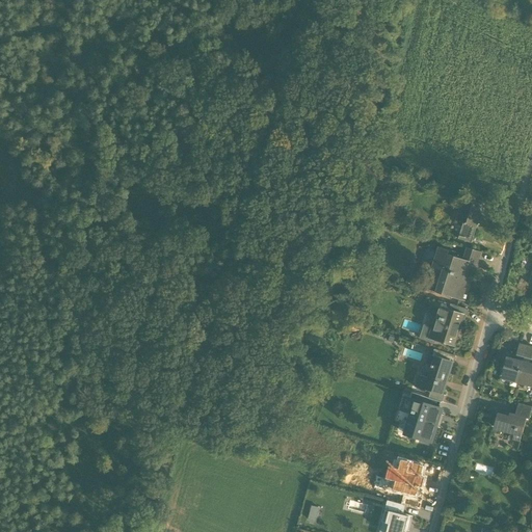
[(463,223),(477,228),(484,206),(463,198),(456,221),(463,223)]
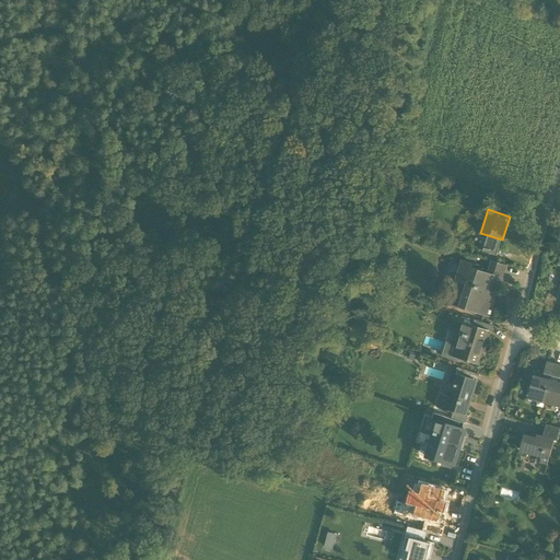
[(482,252),(497,256),(502,240),(488,235),(482,252)]
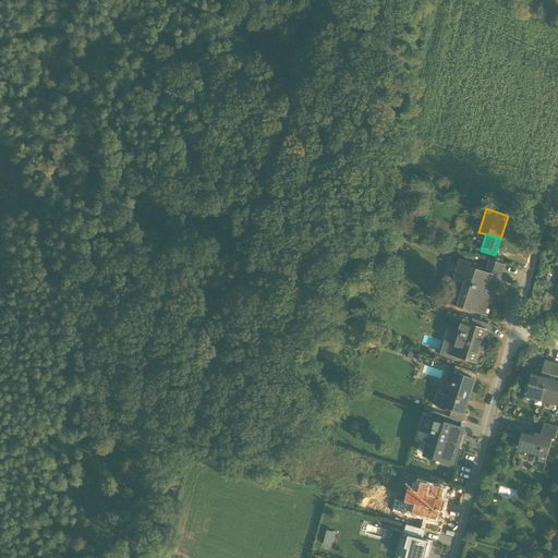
[(453,280),(459,264),(470,267),(471,263),(460,259),(453,280)]
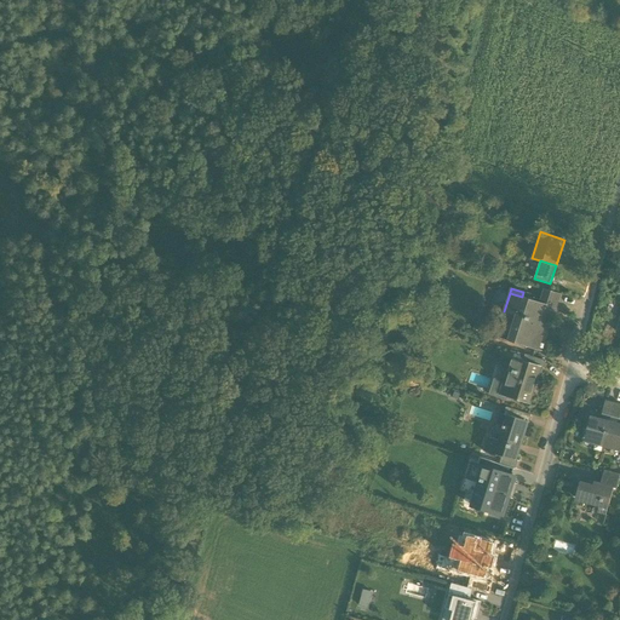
[(550,308),(556,309),(561,294),(544,290),(539,303),(550,306),(550,308)]
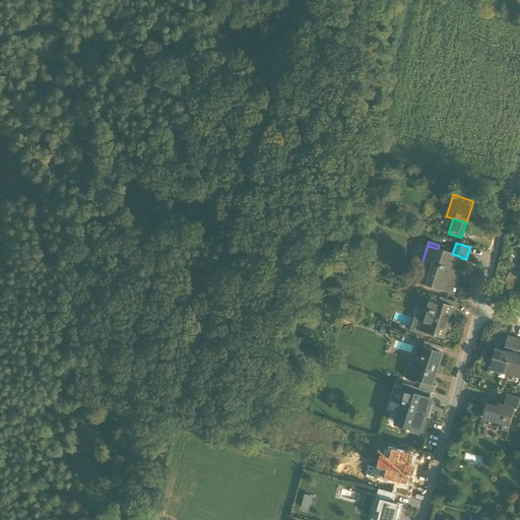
[(428,286),(450,294),(461,258),(461,257),(452,254),(438,249),(428,246),(423,261),(435,265),(428,286)]
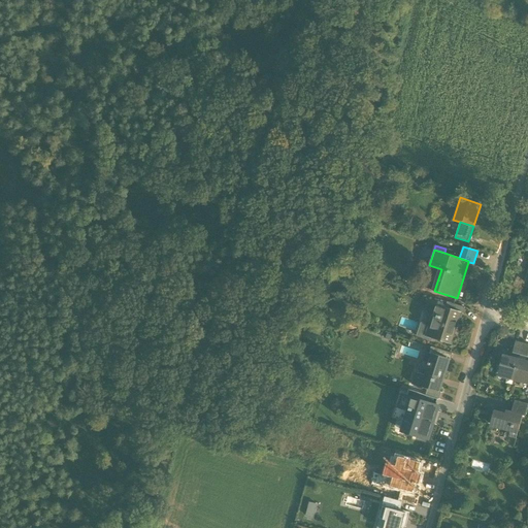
[(461,314),(463,314),(465,307),(448,302),(446,307),(461,312),(461,314)]
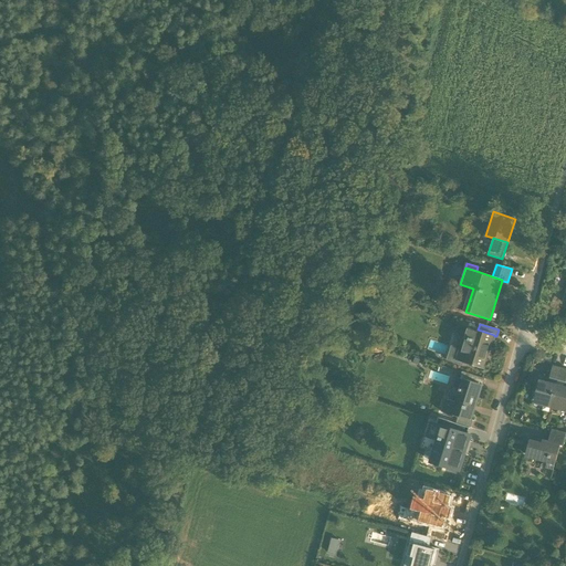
[(468,339),(464,350),(461,362),(463,362),(484,368),(486,358),(485,358),(489,346),(491,347),(494,336),(494,335),(478,329),(464,325),(460,337),(468,339)]
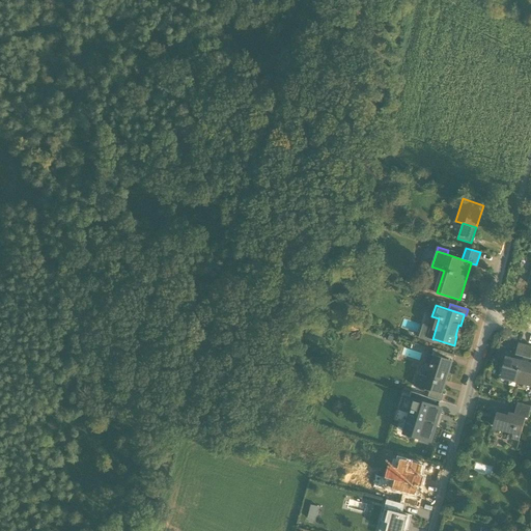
[(434,342),(435,339),(432,339),(436,329),(423,326),(420,338),(434,342)]
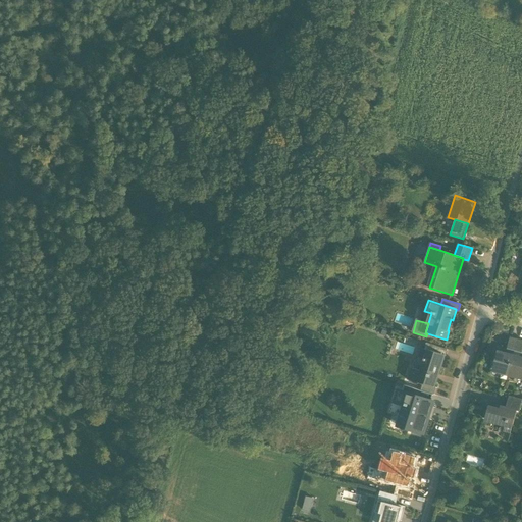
[(507,349),(514,351),(517,340),(510,337),(507,349)]
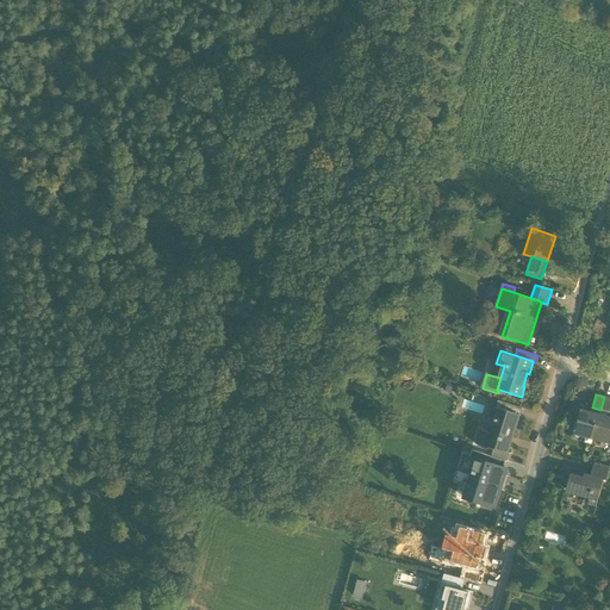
[(518,416),(521,416),(523,409),(498,400),(496,408),(499,409),(518,415),(518,416)]
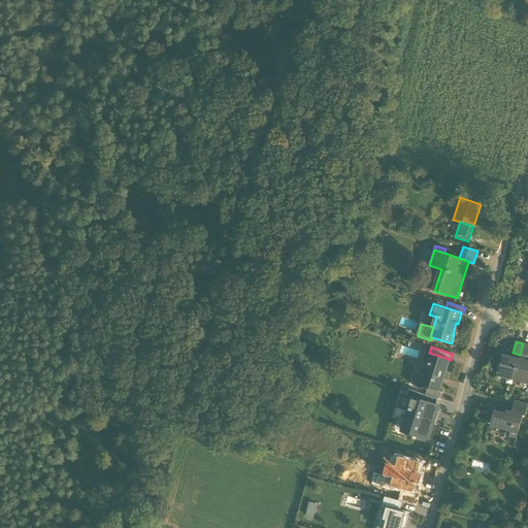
[(428,389),(439,392),(443,378),(442,377),(449,360),(449,359),(432,354),(426,375),(417,372),(413,385),(423,388),(423,387),(428,389)]
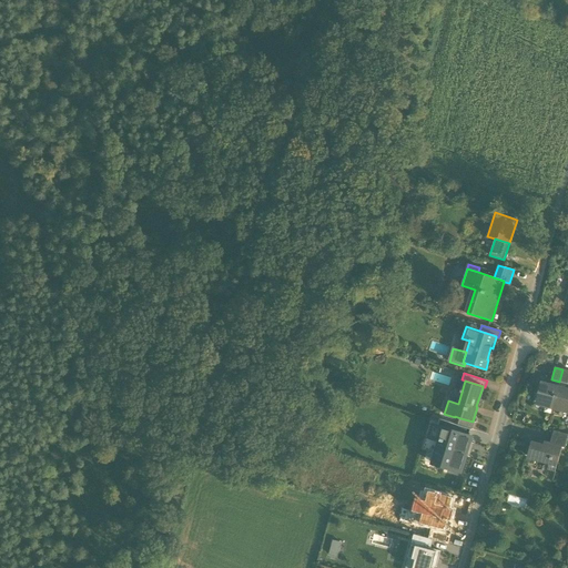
[(536,402),(553,406),(558,386),(550,384),(540,382),(536,402)]
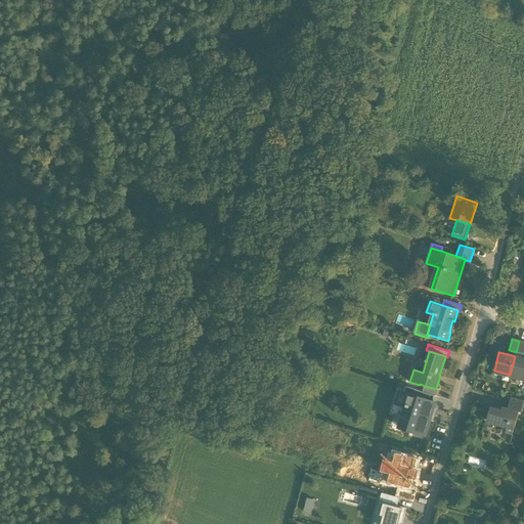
[(523,358),(522,358),(515,356),(510,375),(523,378),(523,358)]
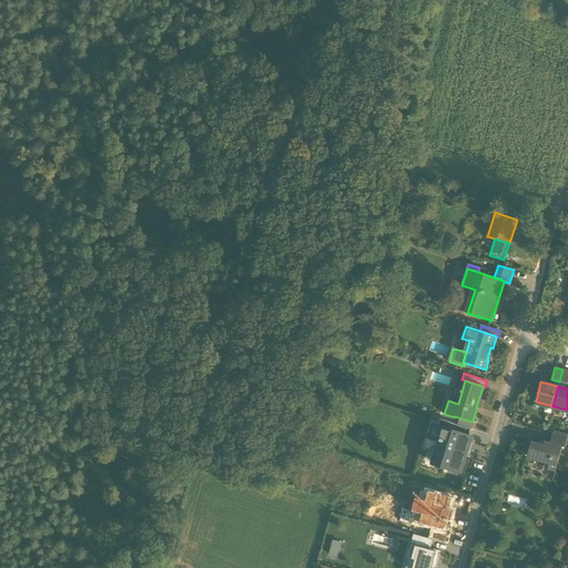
[(473,429),(475,422),(473,422),(460,418),(458,425),(470,429),(473,429)]
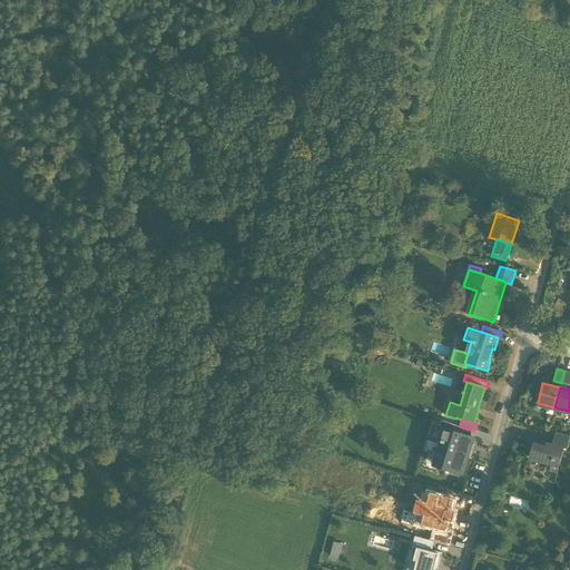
[(439,428),(470,438),(472,431),(460,426),(441,421),(439,428)]
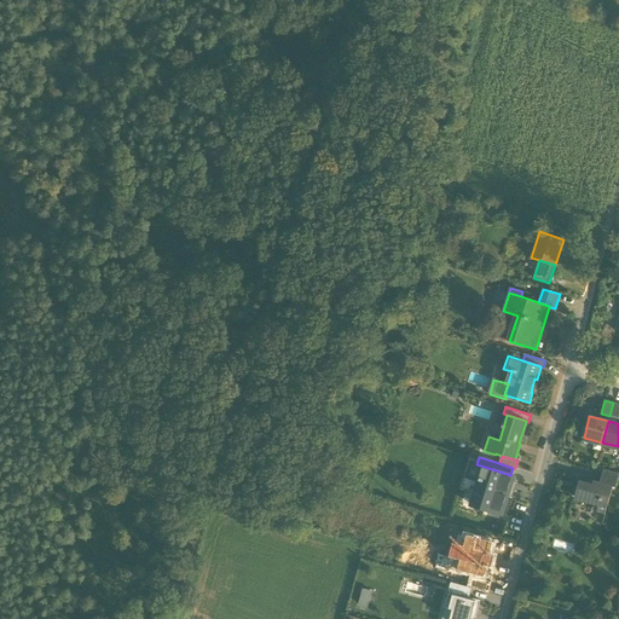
[(476,464),(473,475),(480,478),(474,495),(472,504),(498,514),(504,496),(507,496),(509,489),(507,489),(510,475),(476,464)]
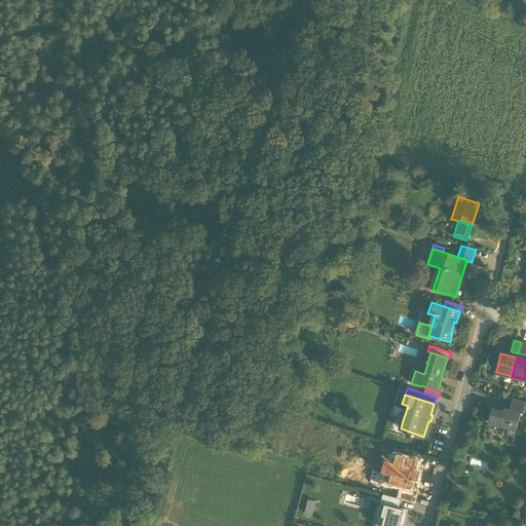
[(521,414),(523,415),(525,404),(525,403),(513,400),(510,410),(521,413),(521,414)]
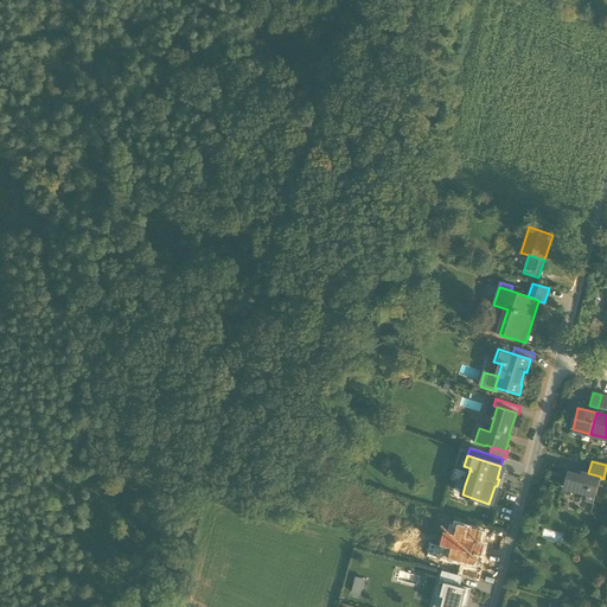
[(458,483),(465,485),(471,468),(464,466),(458,483)]
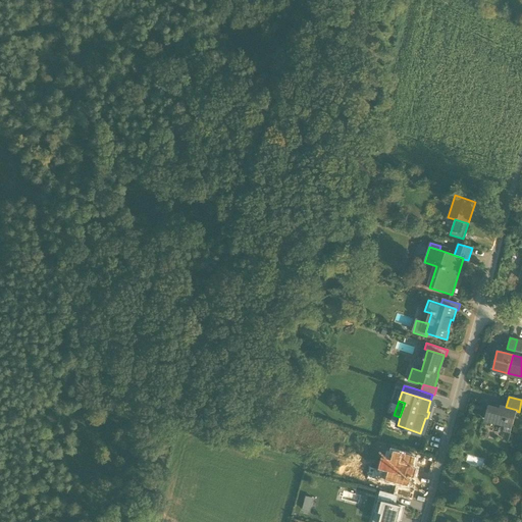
[(485,418),(513,425),(517,411),(517,410),(506,407),(500,406),(500,409),(488,406),(485,418)]
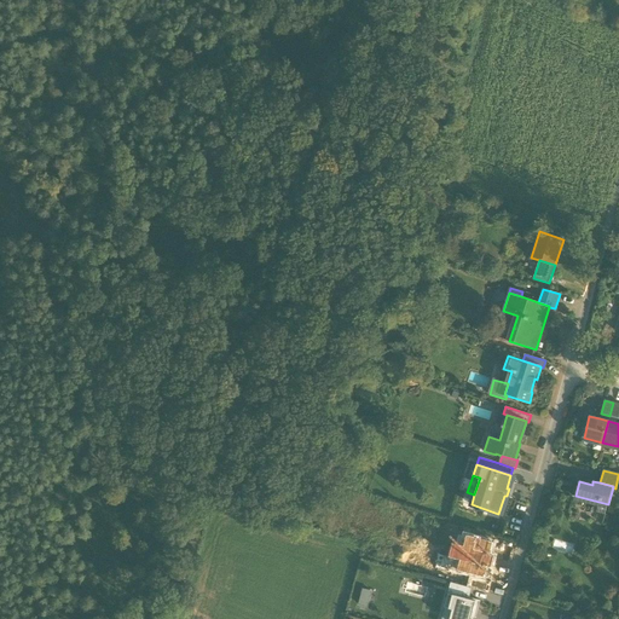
[(470,577),(485,582),(495,543),(468,536),(464,547),(455,544),(451,559),(461,561),(457,573),(470,577)]
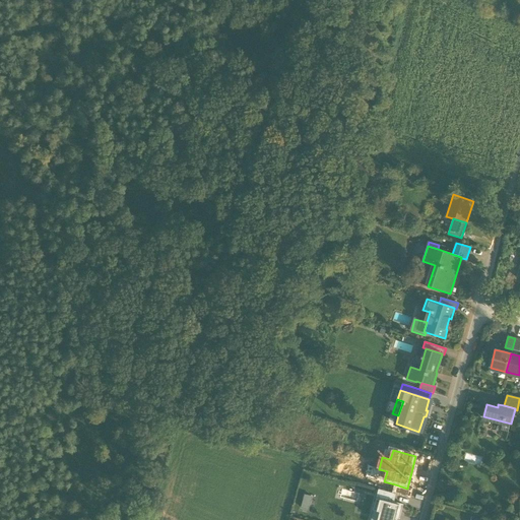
[(393,494),(396,495),(406,497),(409,489),(407,489),(395,484),(393,494)]
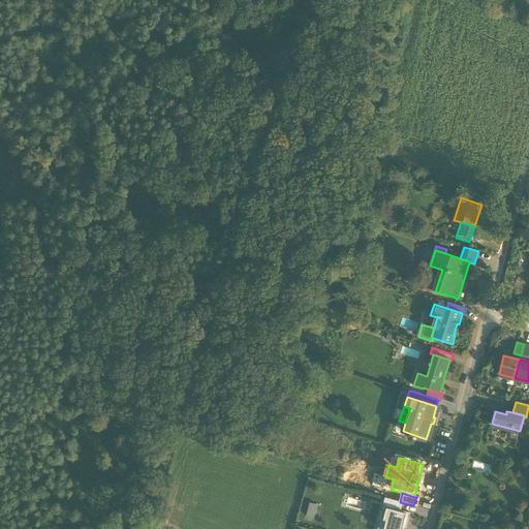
[(385,498),(383,506),(401,510),(403,503),(400,502),(385,498)]
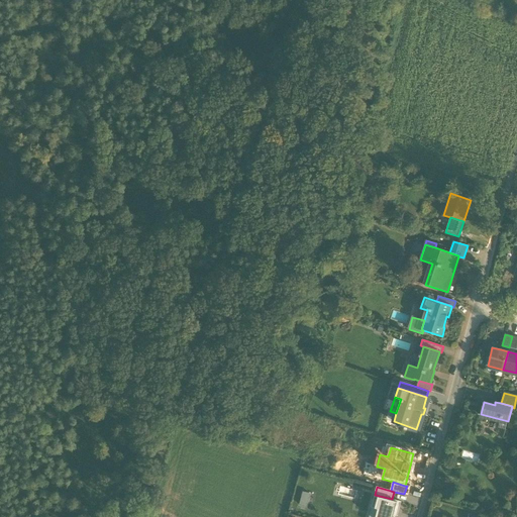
[(311,494),(303,491),(299,505),(307,507),(311,494)]
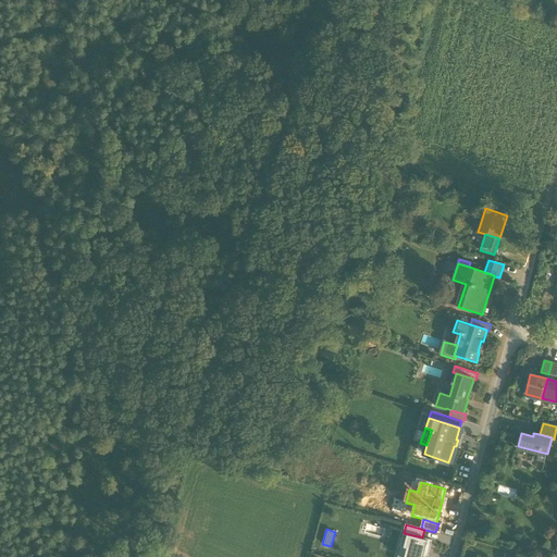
[(428,556),(432,541),(422,537),(404,533),(399,546),(407,548),(405,556),(425,556),(428,556)]
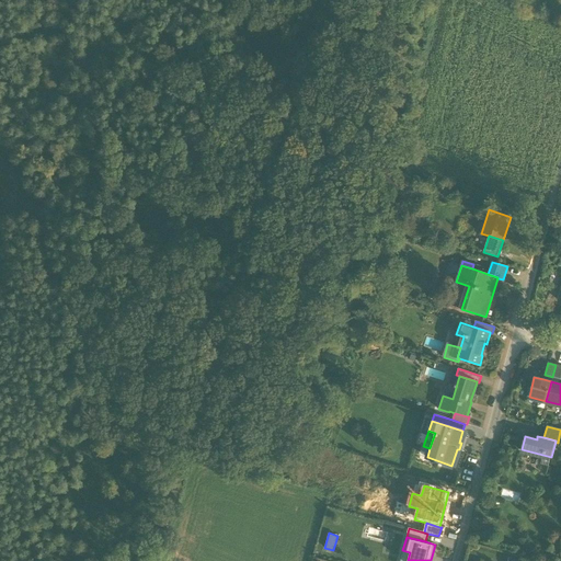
[(408,560),(410,552),(402,550),(399,560),(408,560)]
